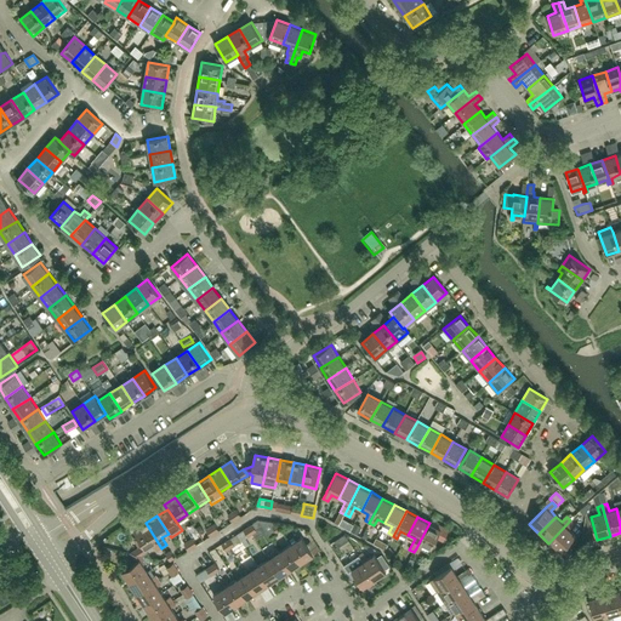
[(267,533),(258,520),(249,527),(252,534),(256,540),(267,533)]
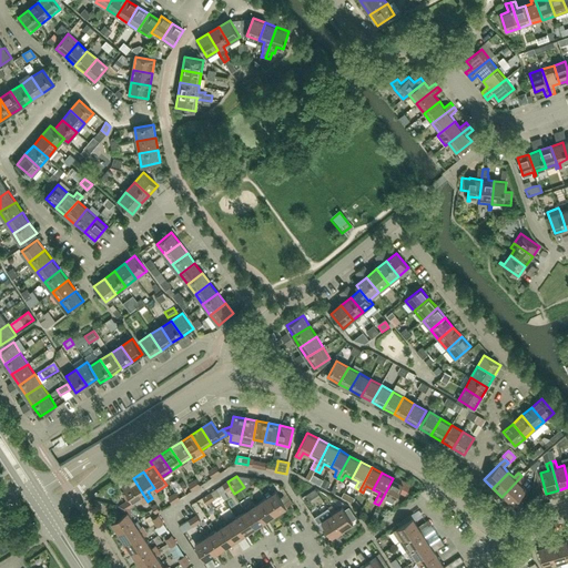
[(257,485),(253,478),(236,476),(244,487),(246,492),(257,485)]
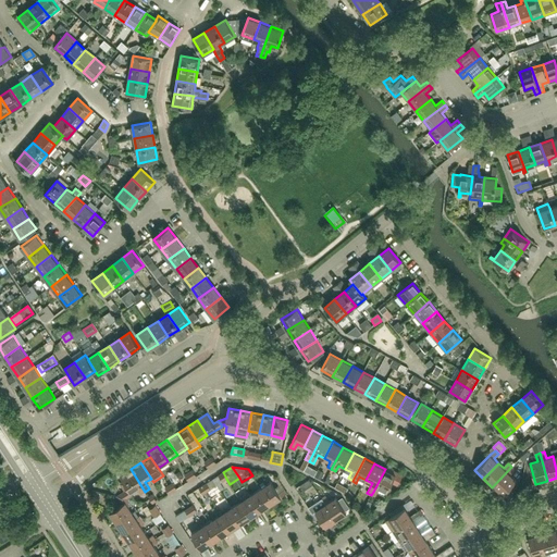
[(387,491),(392,482),(397,485),(403,475),(386,467),(385,469),(373,492),(371,495),(375,497),(380,487),(387,491)]
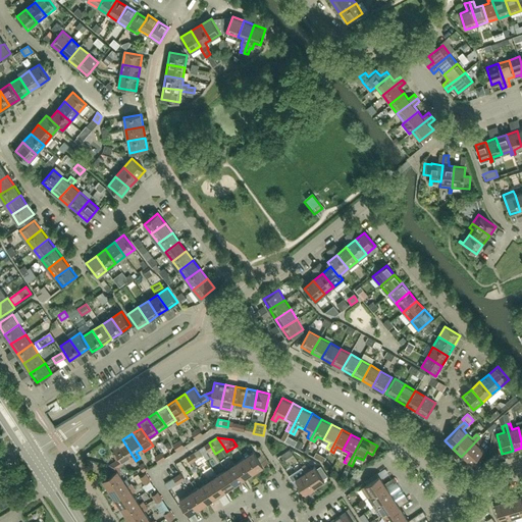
[(469,465),(483,450),(478,445),(482,440),(479,437),(461,457),(469,465)]
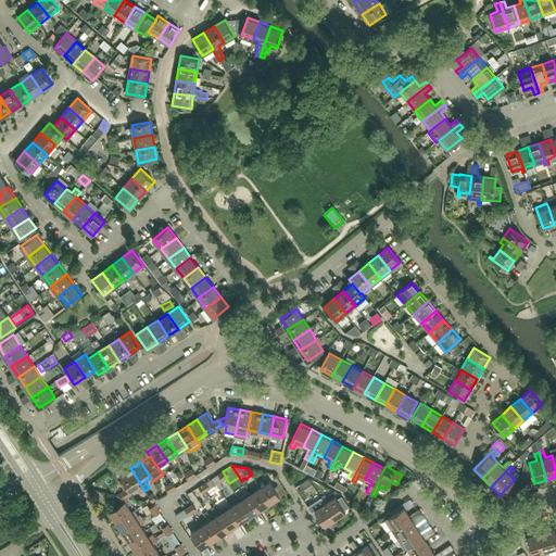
[(144,491),(130,468),(119,476),(123,480),(119,482),(124,491),(123,492),(127,497),(133,493),(130,491),(136,487),(140,493),(144,491)]
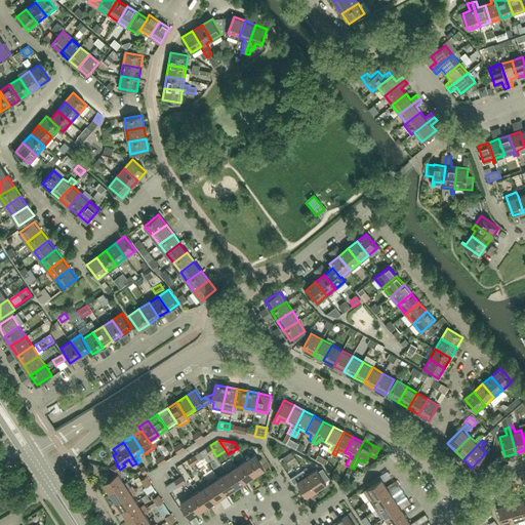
[(259,459),(255,454),(246,460),(255,475),(266,469),(265,469),(271,465),(265,455),(259,459)]
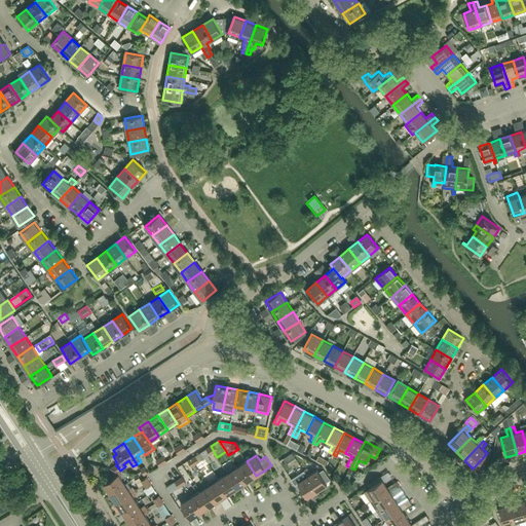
[(318,455),(315,460),(326,465),(329,460),(318,455)]
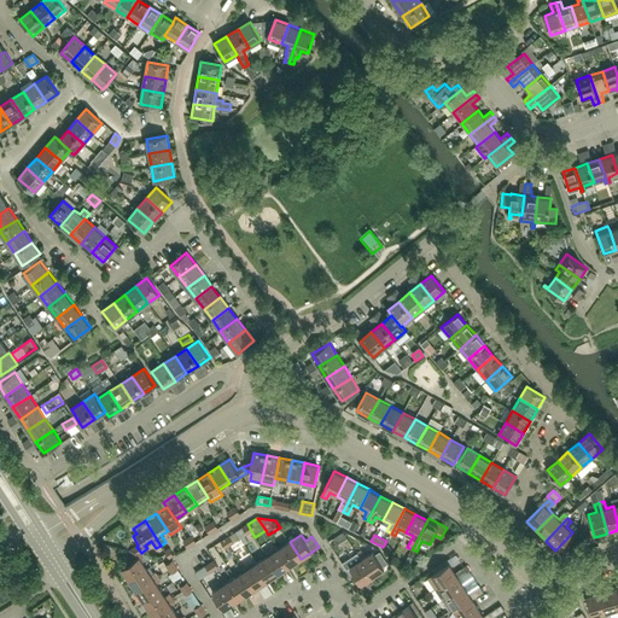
[(301,559),(290,542),(279,549),(290,566),(301,559)]
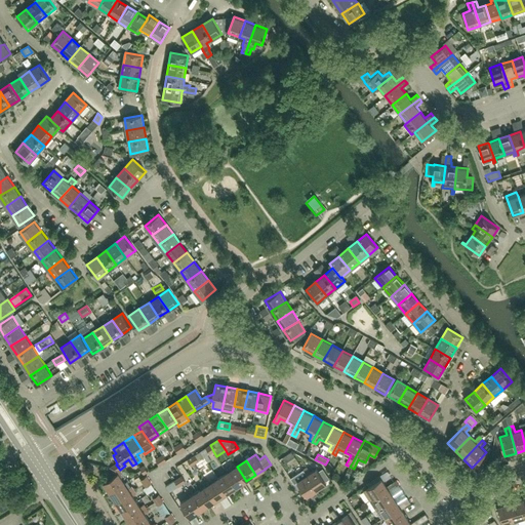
[(237,467),(235,463),(226,470),(227,473),(237,487),(246,481),(237,467)]
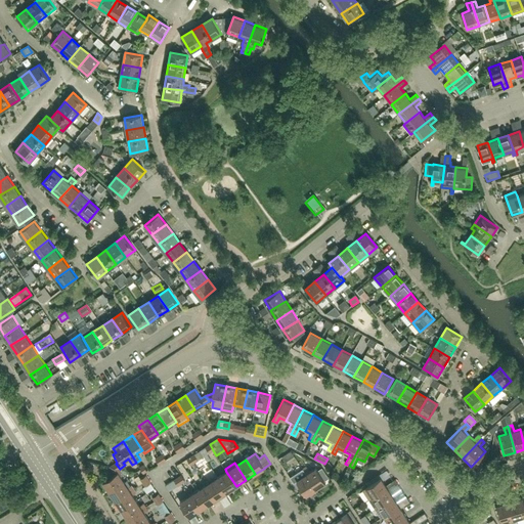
[(124,474),(120,469),(116,464),(111,467),(115,474),(103,482),(110,491),(124,482),(121,476),(124,474)]
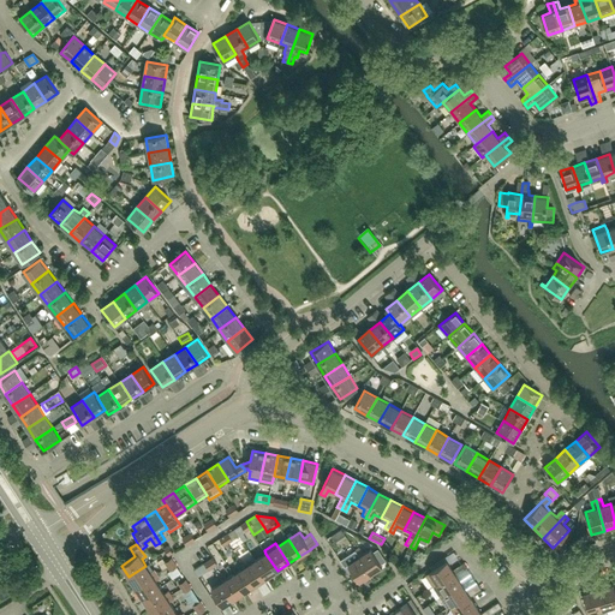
[(374,551),(371,549),(364,554),(360,548),(356,550),(371,574),(382,566),(381,563),(374,551)]
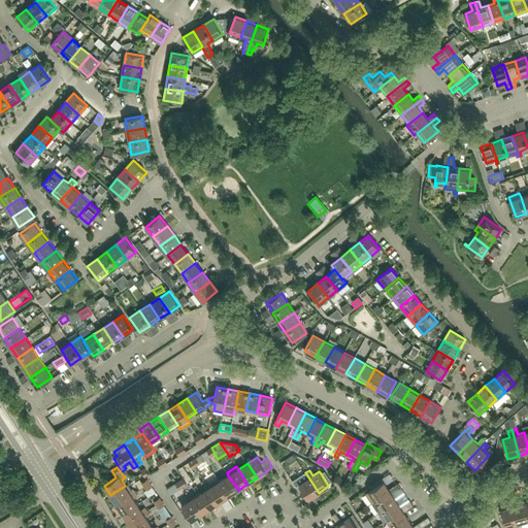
[(331,481),(325,471),(321,473),(327,484),(331,481)]
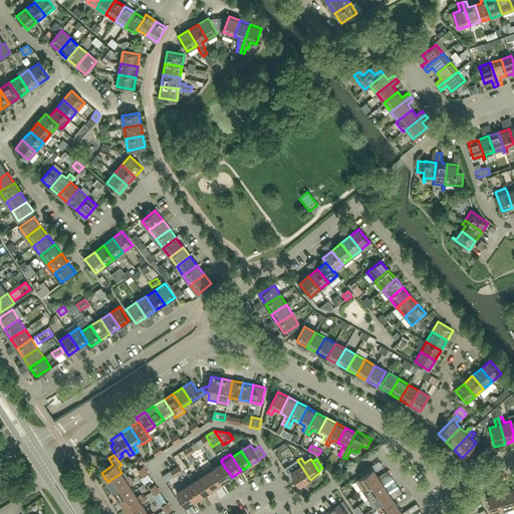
[(310,480),(297,460),(293,462),(297,467),(291,471),(300,486),(310,480)]
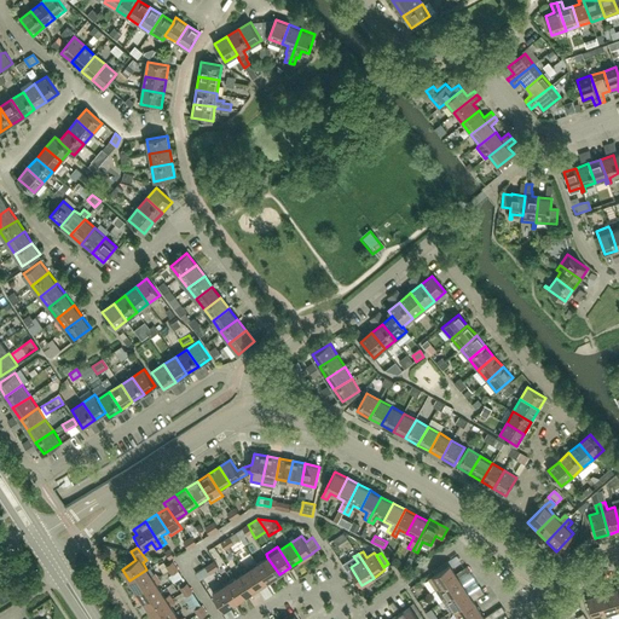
[(279,574),(267,557),(256,563),(268,582),(279,574)]
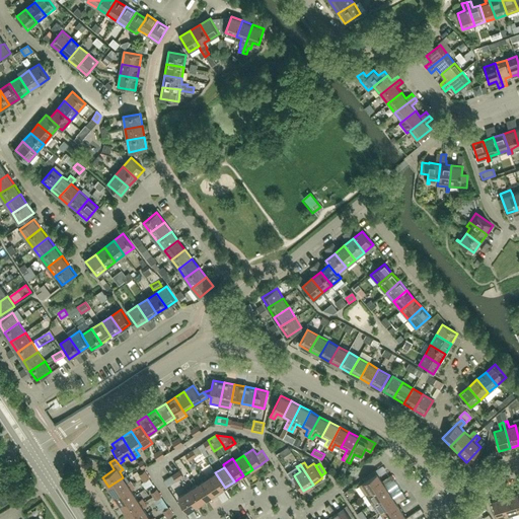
[(215,472),(214,470),(205,476),(206,478),(216,494),(225,488),(215,472)]
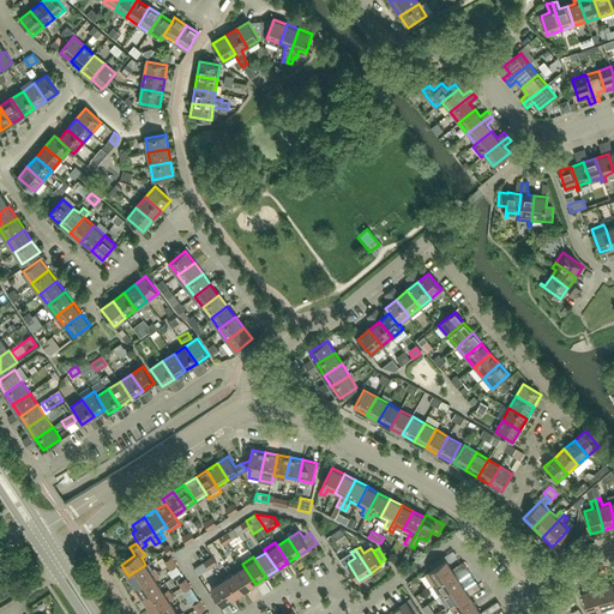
[(339,567),(347,564),(344,557),(336,560),(339,567)]
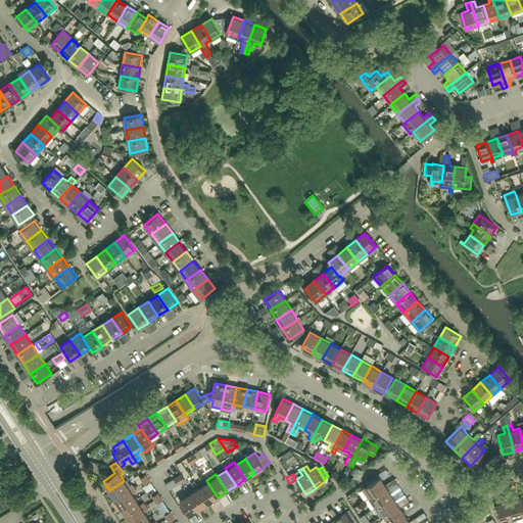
[(386,486),(385,484),(380,477),(362,488),(369,498),(386,486)]
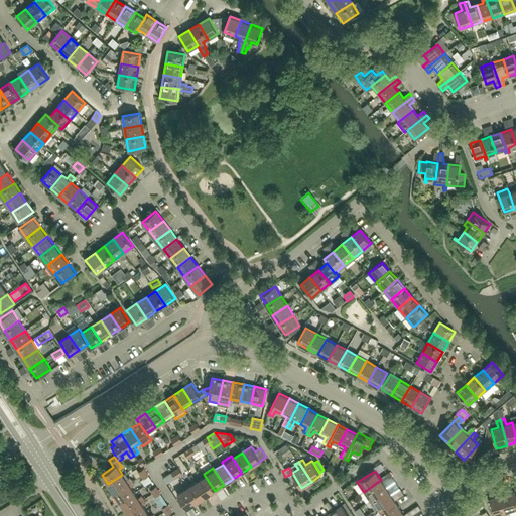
[(114,493),(132,481),(130,478),(126,480),(122,475),(108,484),(114,493)]
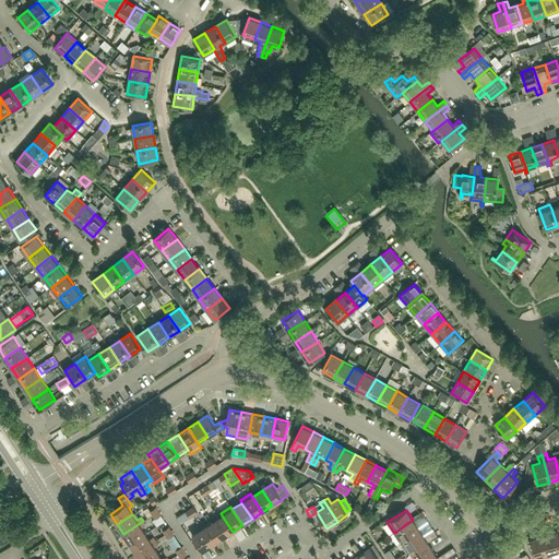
[(419,519),(417,514),(412,518),(413,520),(394,533),(401,543),(419,530),(415,522),(419,519)]
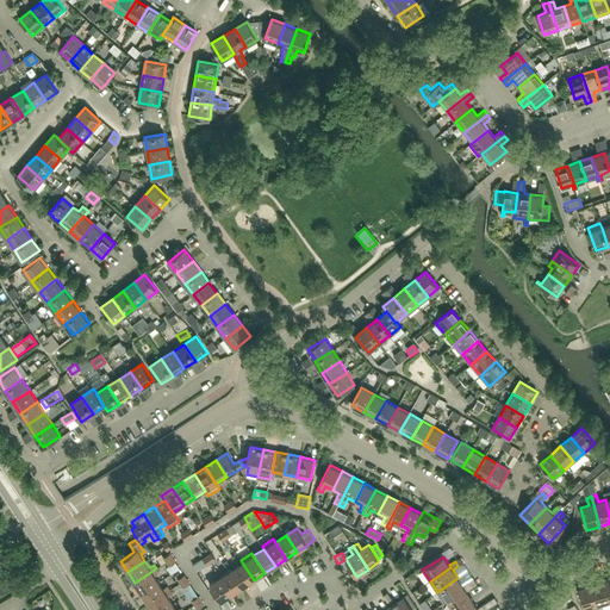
[(254,580),(242,562),(231,570),(243,587),(254,580)]
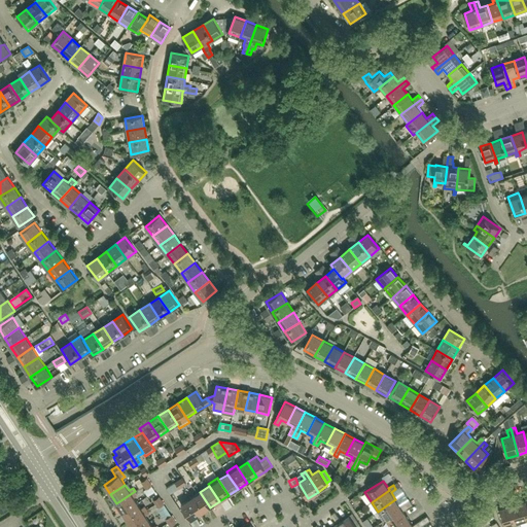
[(147,498),(154,493),(151,488),(143,493),(147,498)]
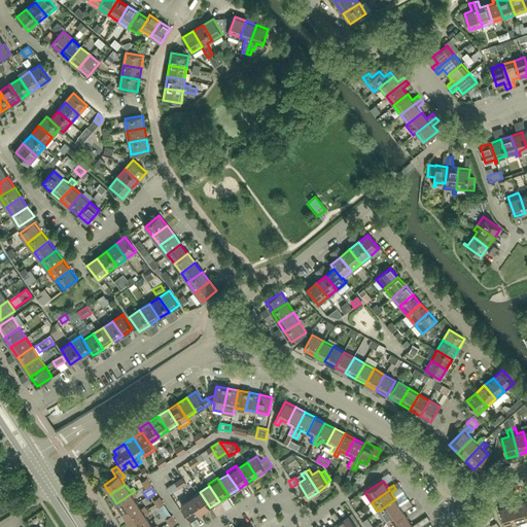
[(123,513),(137,503),(134,497),(137,495),(135,491),(116,503),(123,513)]
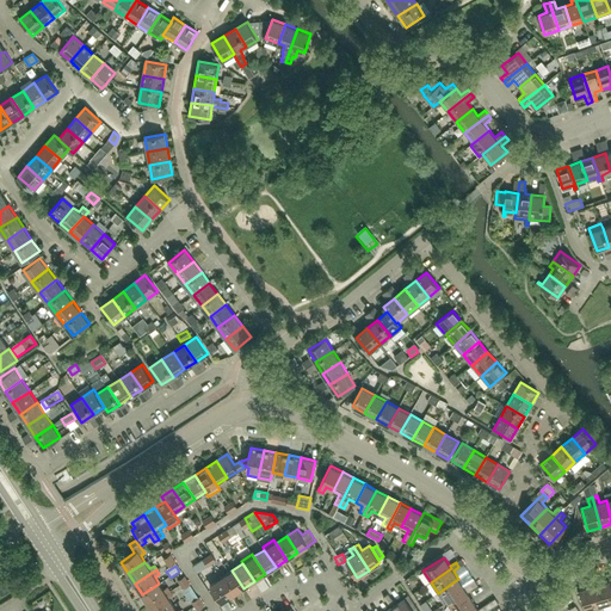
[(244,588),(232,571),(226,575),(222,571),(218,574),(233,596),(244,588)]
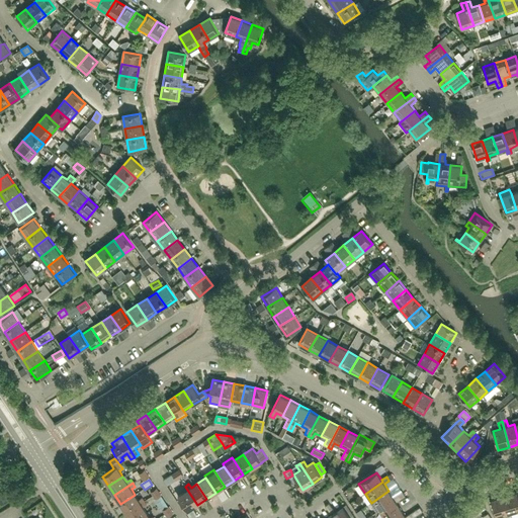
[(197,505),(185,487),(182,489),(184,492),(178,496),(187,511),(197,505)]
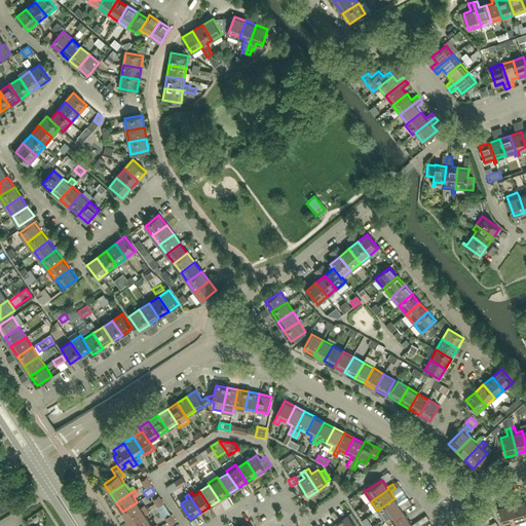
[(401,509),(400,505),(395,498),(377,511),(382,520),(386,518),(401,509)]
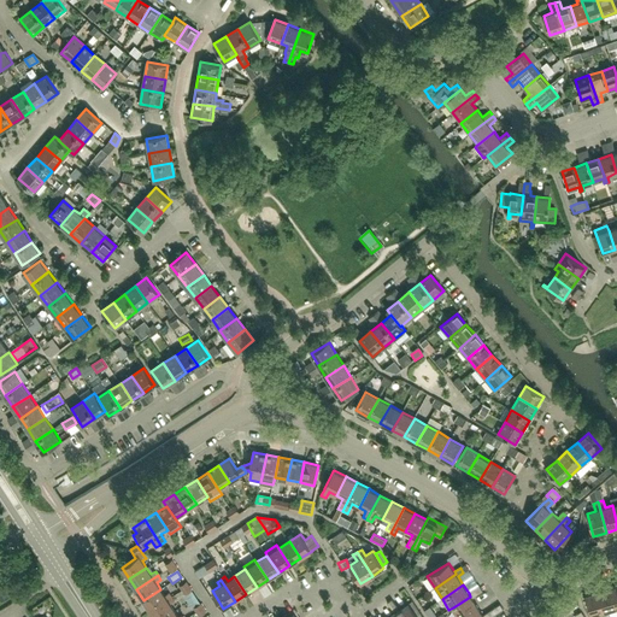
[(616,610),(616,607),(611,587),(599,592),(605,615),(605,616),(610,616),(609,613),(616,610)]
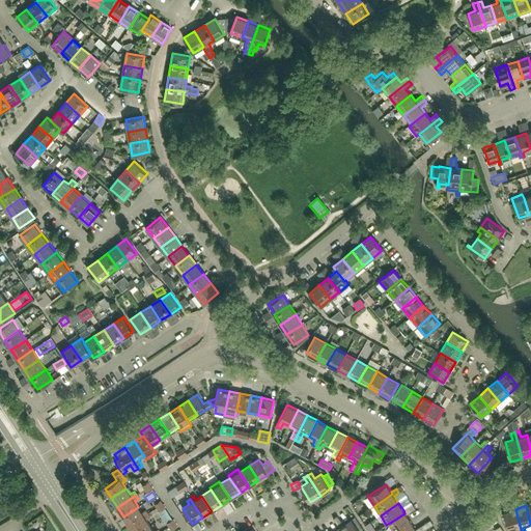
[(130,526),(148,513),(145,509),(142,512),(138,507),(123,516),(130,526)]
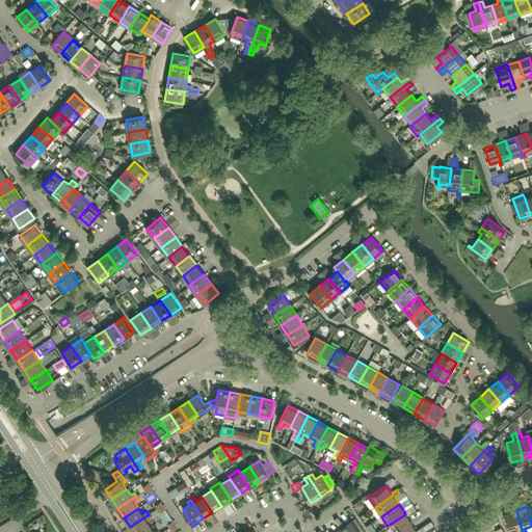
[(406,515),(411,512),(409,508),(404,511),(405,514),(391,524),(395,531),(398,531),(411,524),(406,515)]
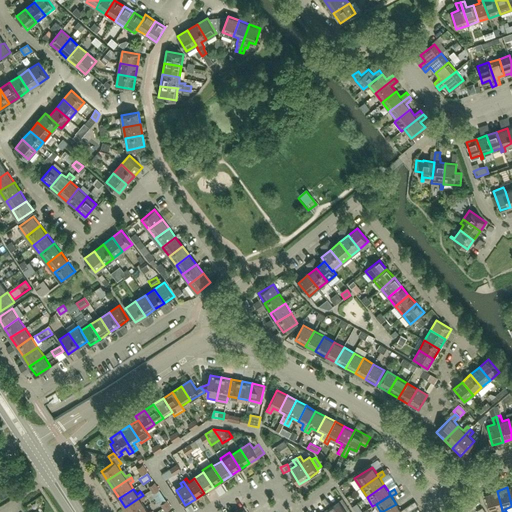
[(494,511),(502,510),(497,491),(486,494),(491,511),(494,511)]
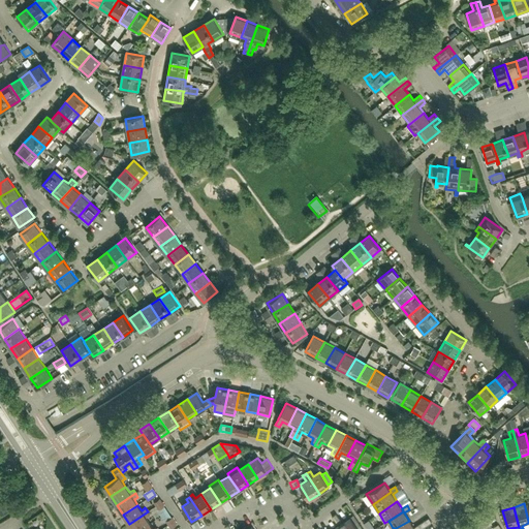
[(131,528),(141,528),(150,524),(146,518),(150,516),(148,511),(129,524),(131,528)]
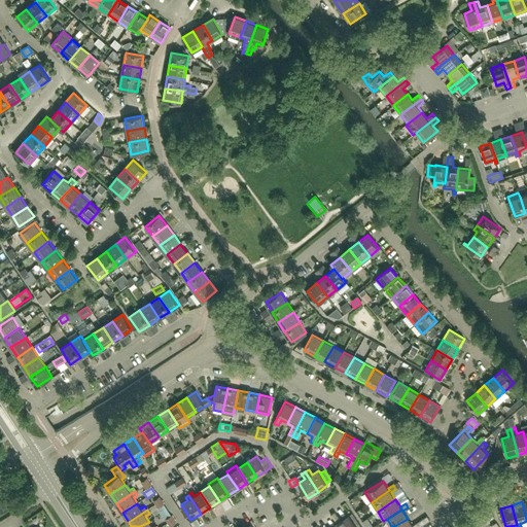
[(352,514),(342,521),(340,523),(343,526),(361,526),(362,526),(352,514)]
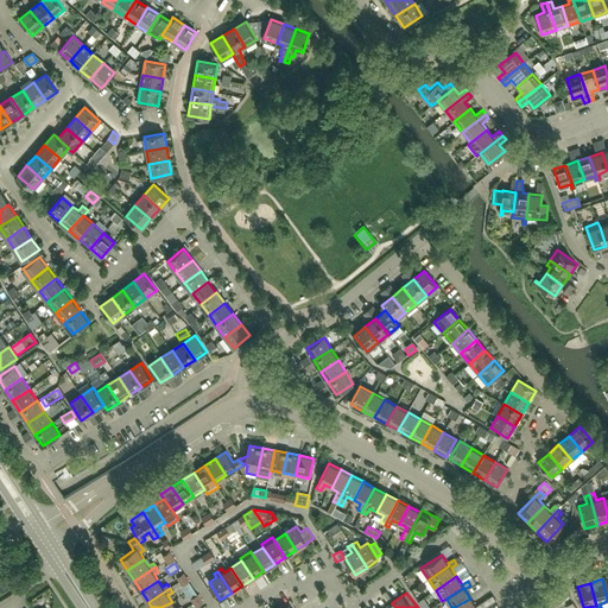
[(488,602),(494,597),(493,595),(481,603),(485,607),(491,603),(488,602)]
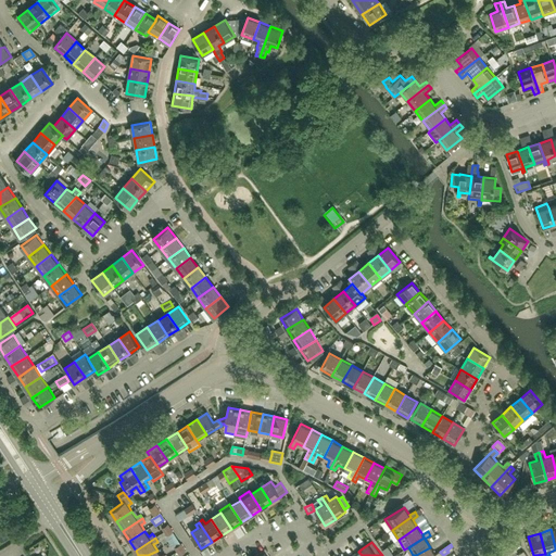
[(362,555),(358,552),(361,550),(356,545),(353,547),(356,553),(351,555),(362,555)]
